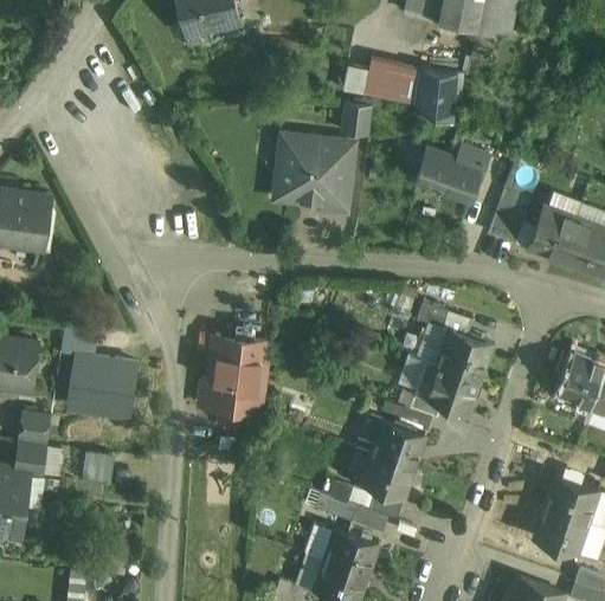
[(175,0),(184,31),(205,26),(206,31),(239,23),(232,0),(175,0)]
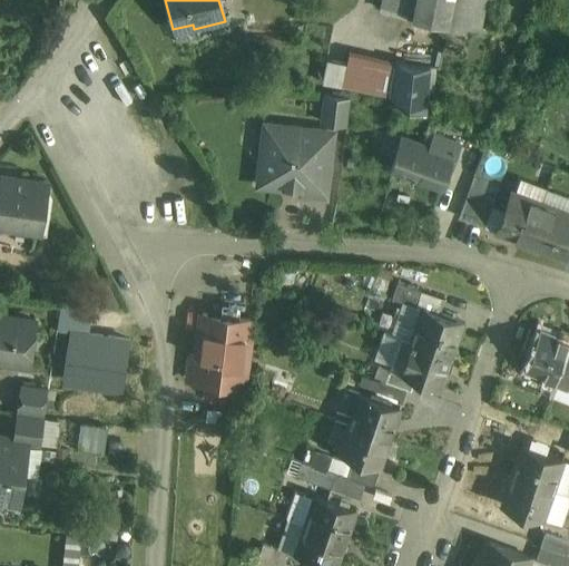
[(452,0),(382,0),(380,13),(447,27),(452,0)]
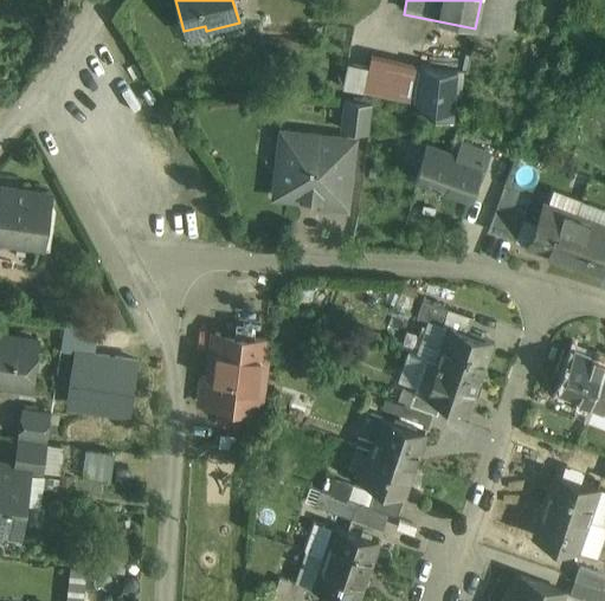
[(388,64),(371,60),(373,52),(372,52),(367,71),(364,95),(383,99),(388,64)]
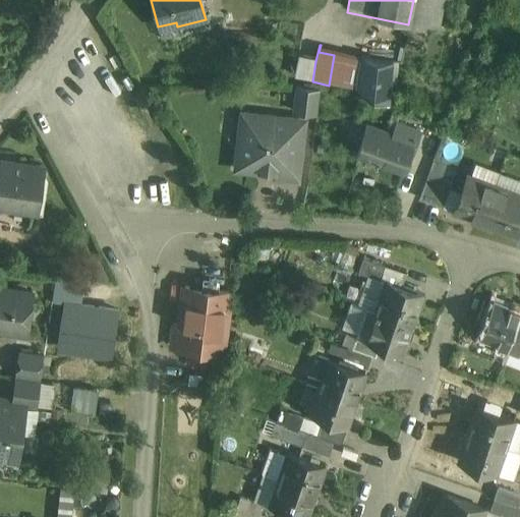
[(361,59),(334,55),(329,85),(358,92),(361,59)]
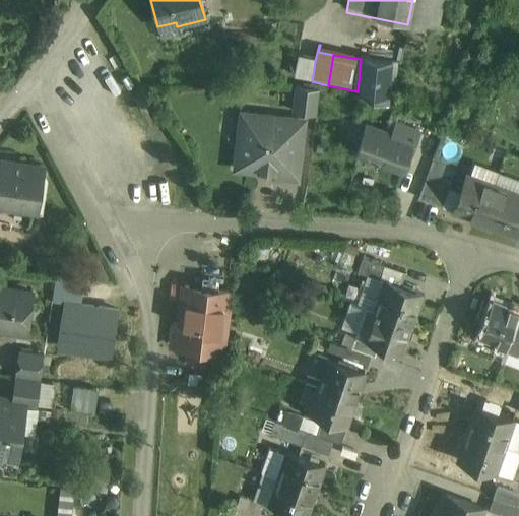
[(315,61),(297,58),(294,78),(312,81),(315,61)]
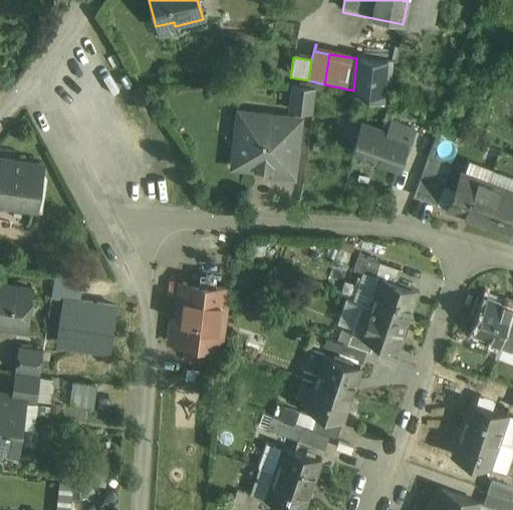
[(387,63),(357,60),(357,58),(356,58),(353,90),(352,93),(382,105),(387,63)]
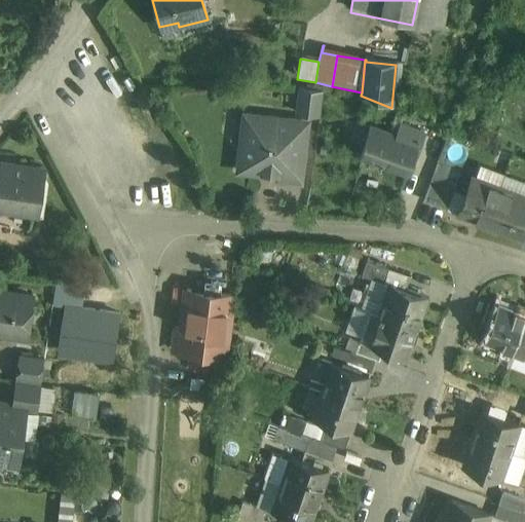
[(323,92),(298,89),(295,114),(320,117),(323,92)]
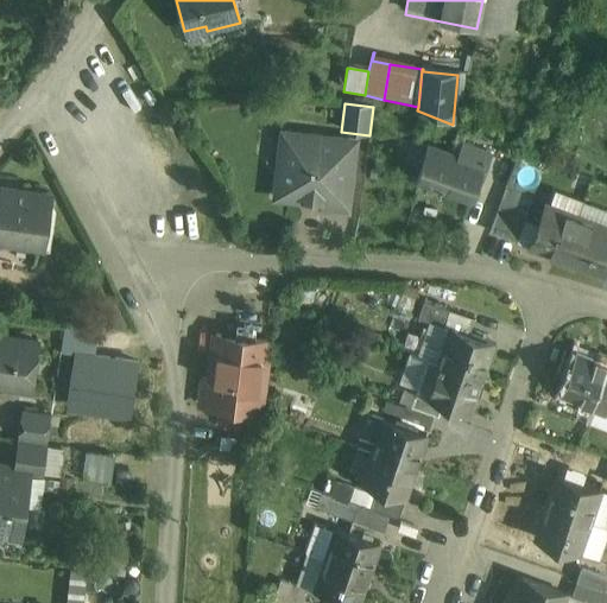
[(354,144),(283,135),(276,200),(311,203),(311,196),(323,198),(322,213),(346,215),(354,144)]
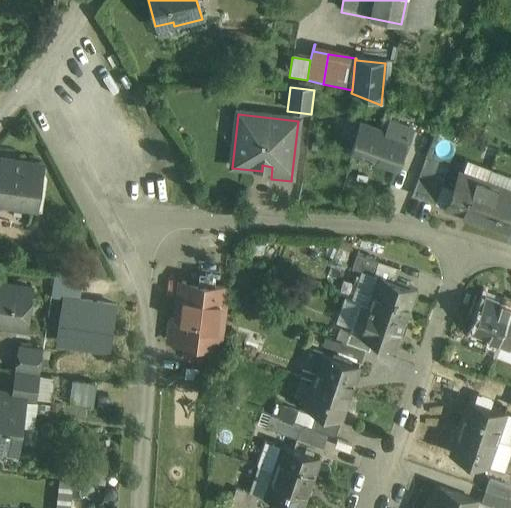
[(412,133),(390,124),(385,136),(405,143),(405,144),(408,145),(412,133)]
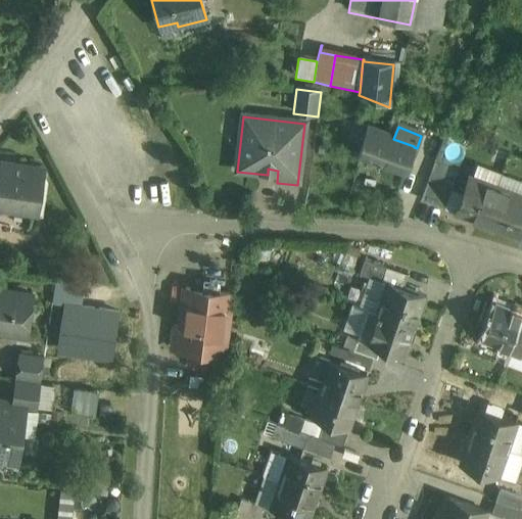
[(393,139),(368,130),(358,158),(404,175),(414,147),(414,146),(393,139)]
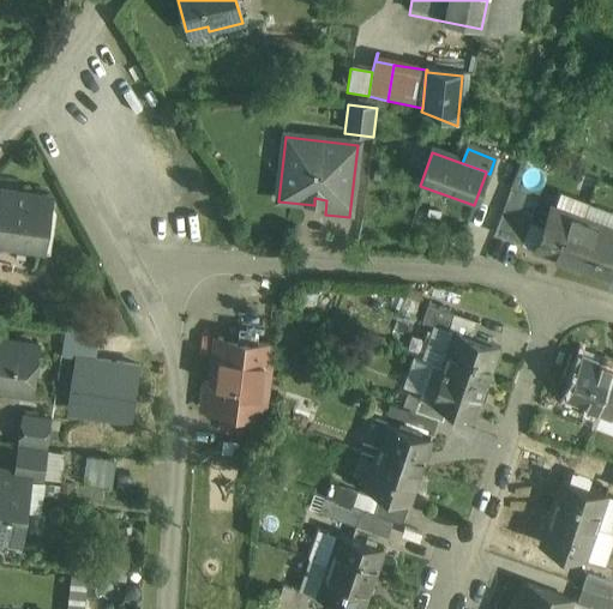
[(44,200),(16,197),(16,192),(4,191),(4,194),(1,194),(0,204),(0,248),(42,255),(49,207),(44,200)]
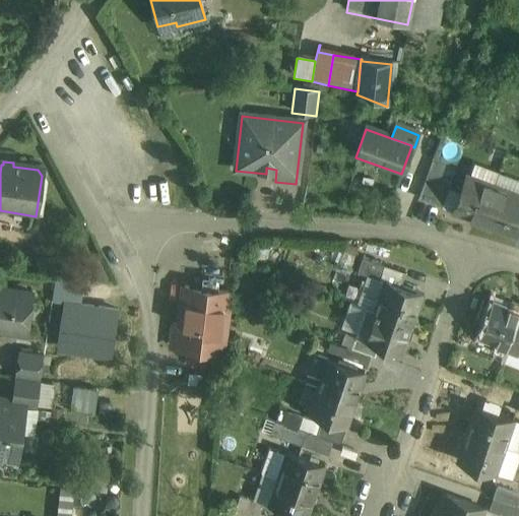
[(445,167),(433,162),(427,177),(440,182),(445,167)]
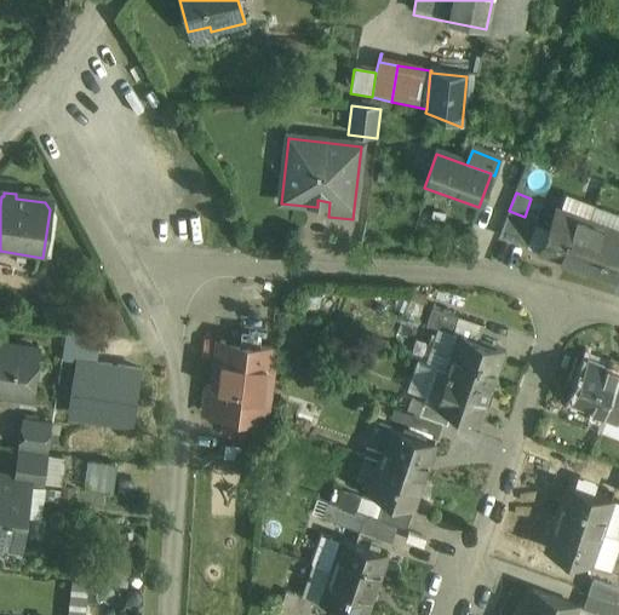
[(525,217),(509,211),(498,240),(513,246),(523,218),(525,217)]
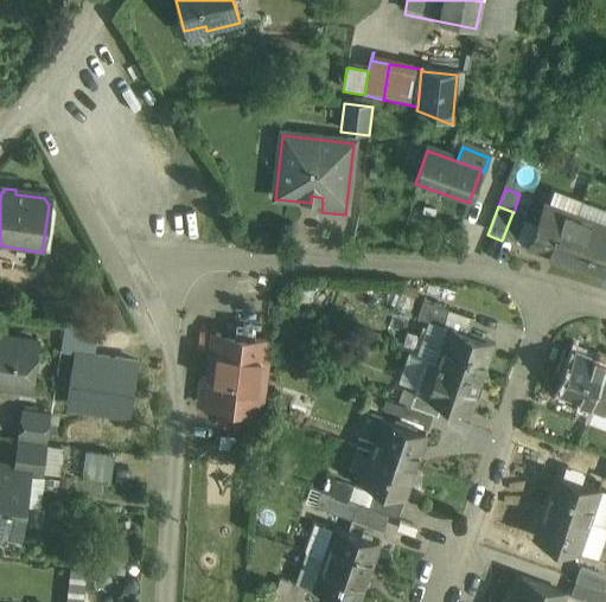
[(578,222),(546,209),(537,229),(525,224),(517,245),(561,262),(578,222)]
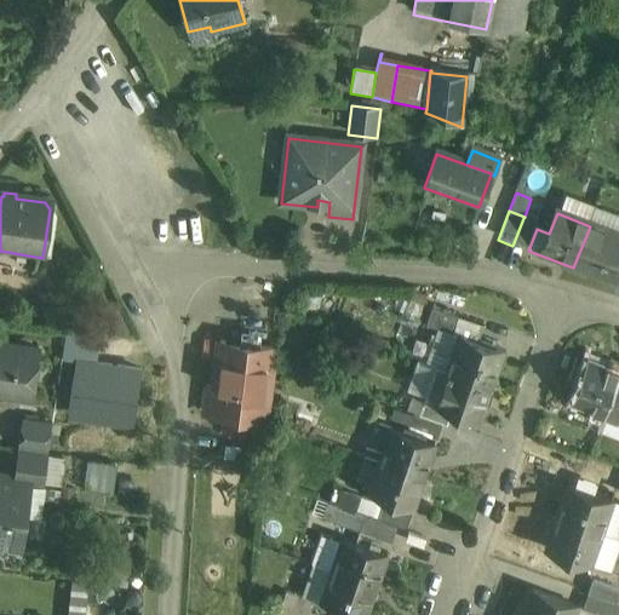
[(538,224),(523,218),(513,246),(528,251),(537,229),(538,224)]
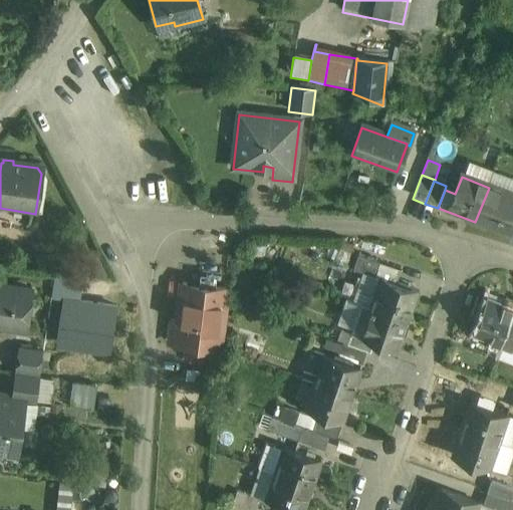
[(512,223),(512,196),(489,188),(475,222),(509,235),(512,223)]
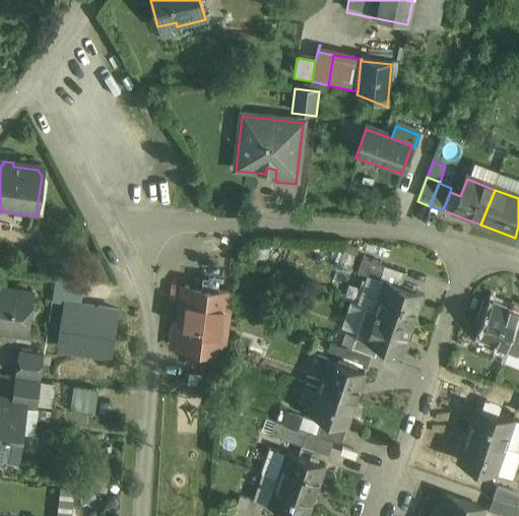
[(383,270),(363,262),(358,276),(379,283),(383,270)]
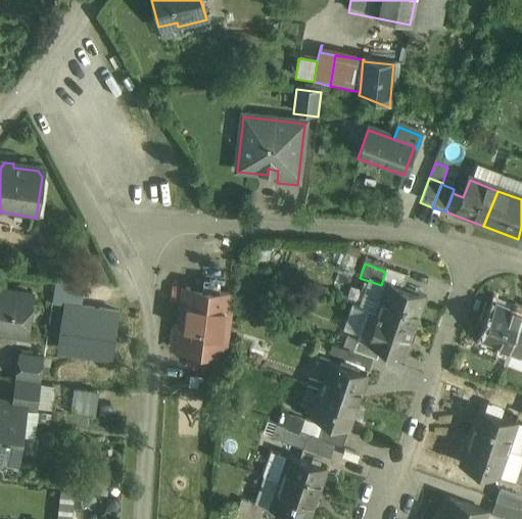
[(421,297),(384,285),(374,313),(412,326),(421,297)]
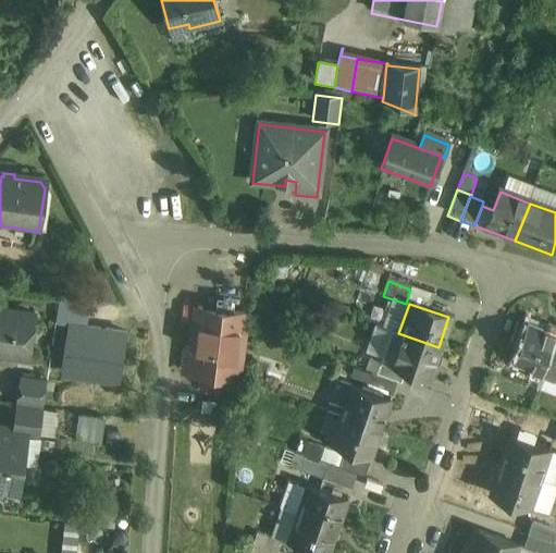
[(34,318),(0,312),(0,356),(28,361),(34,318)]
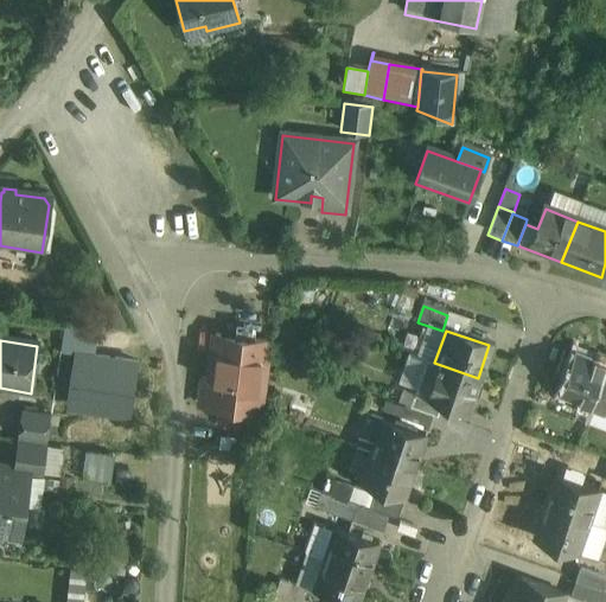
[(267,346),(215,341),(210,385),(203,384),(199,409),(259,415),(267,346)]
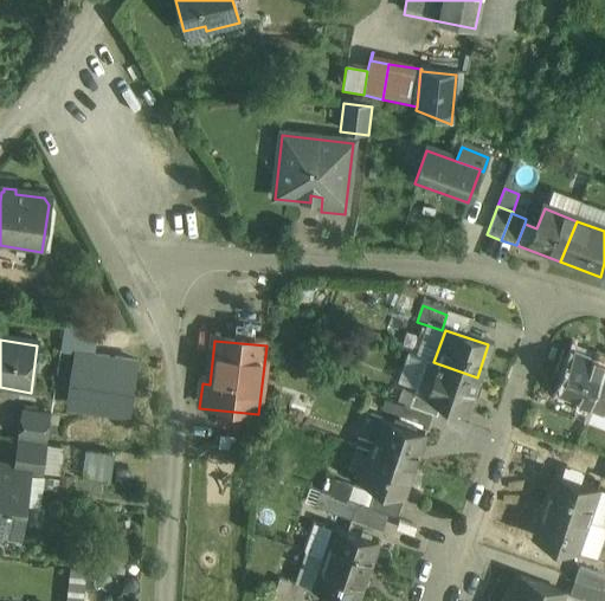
[(604,370),(604,366),(575,355),(559,396),(591,409),(604,370)]
